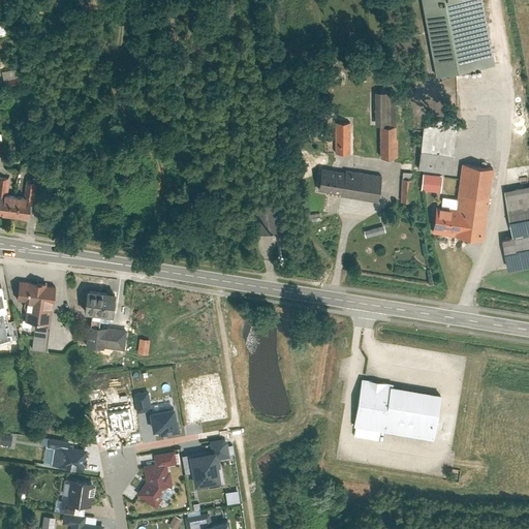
[(481,0),(422,0),(437,74),(494,63),(481,0)]
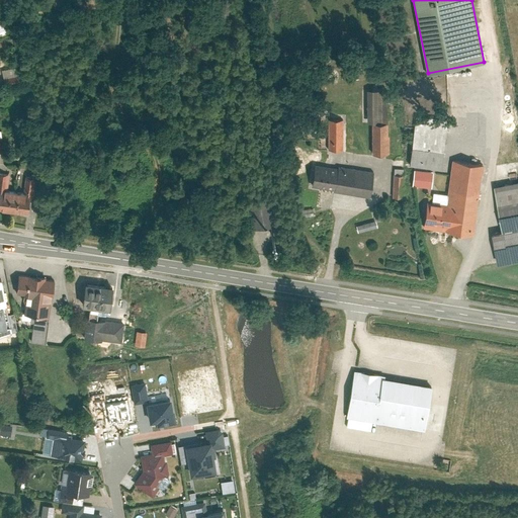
[(18,75),(4,78),(6,86),(20,83),(18,75)]
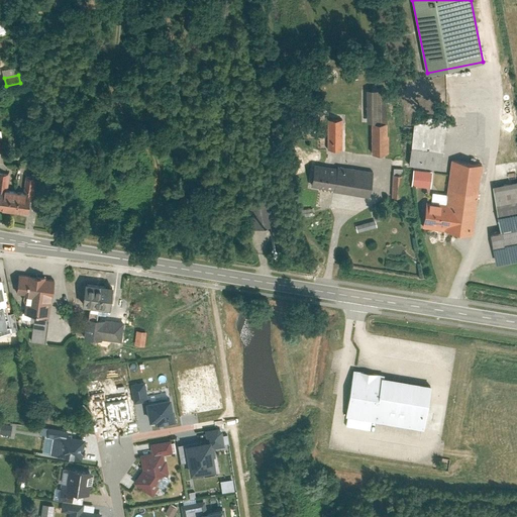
[(378,89),(367,90),(367,122),(371,122),(379,122),(378,89)]
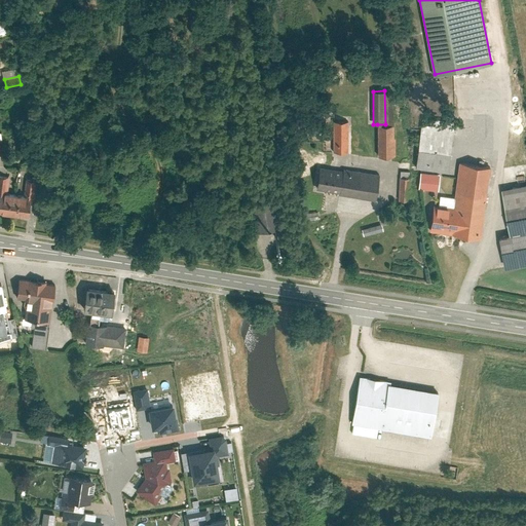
[(422,117),(416,167),(448,172),(455,117),(448,116),(448,120),(422,117)]
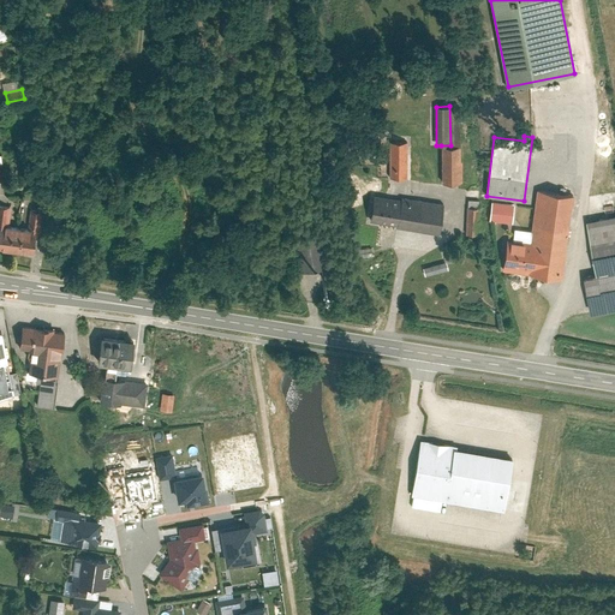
[(390,142),(389,177),(407,177),(407,142),(390,142)]
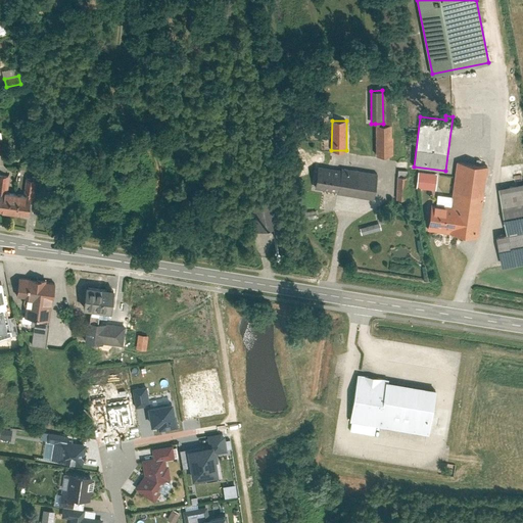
[(376,154),(392,154),(392,124),(383,124),(375,124),(376,154)]
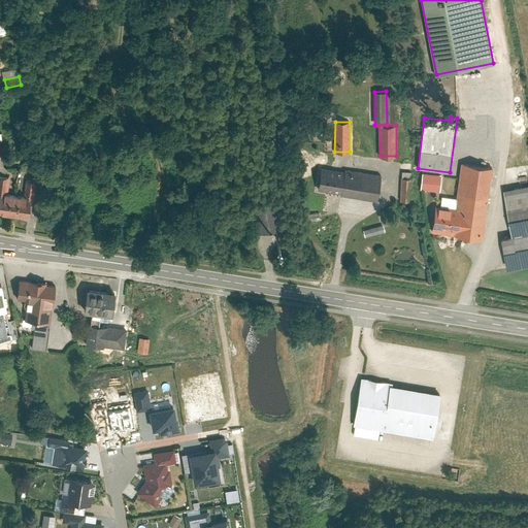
[(436,204),(432,230),(482,237),(493,167),(462,162),(455,206),(436,204)]
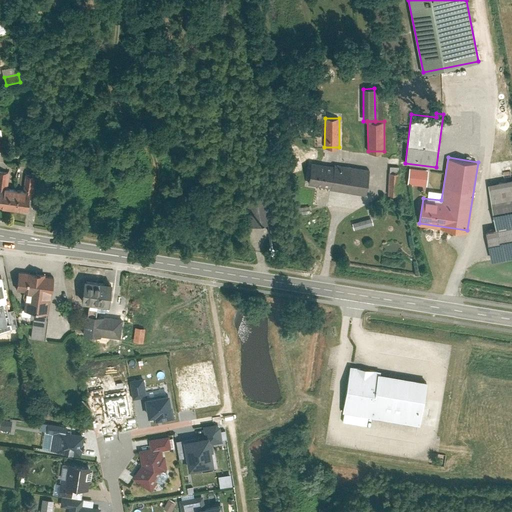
[(334,165),(312,161),(308,183),(331,187),(331,189),(365,195),(369,170),(334,164),(334,165)]
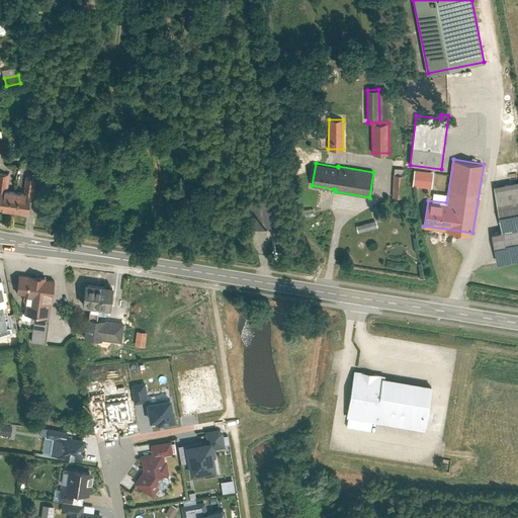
[(414,169),(412,185),(432,187),(433,172),(414,169)]
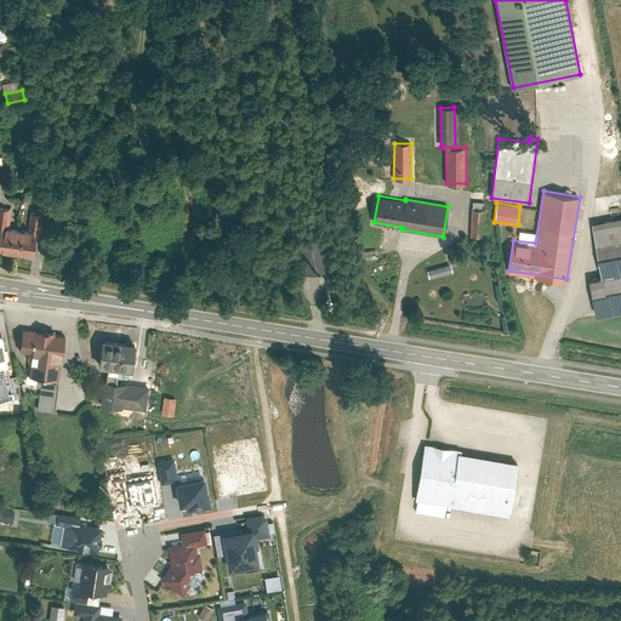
[(0,227),(9,228),(11,209),(0,206),(0,227)]
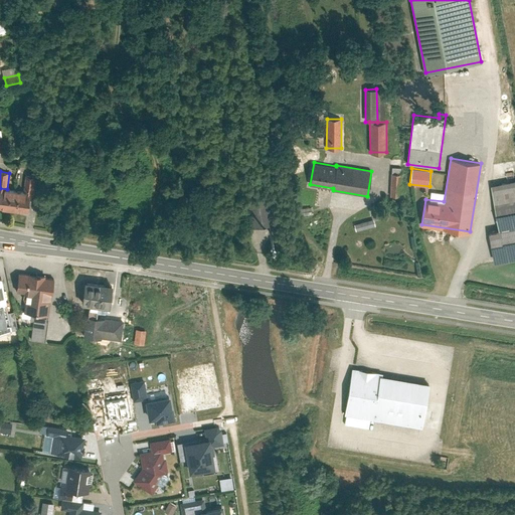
[(401,174),(391,174),(390,202),(400,203),(401,174)]
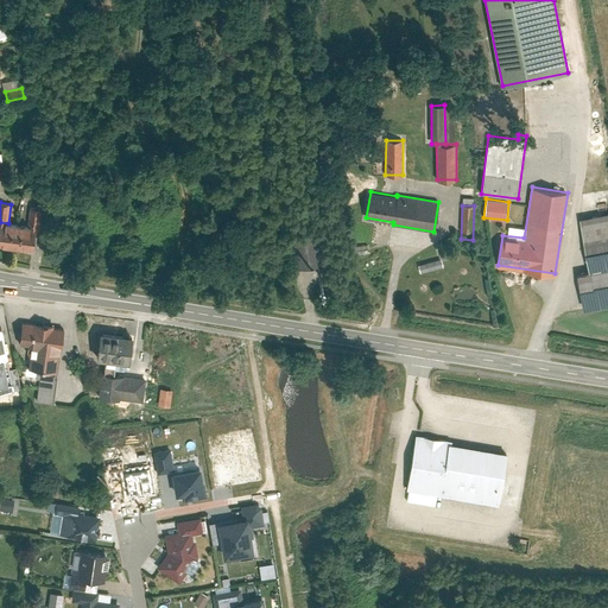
[(40,209),(31,208),(29,226),(35,227),(38,227),(40,209)]
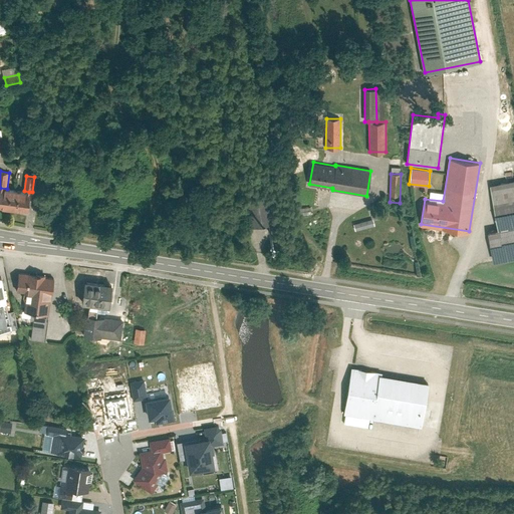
[(495,260),(513,256),(513,179),(491,184),(500,228),(489,230),(495,260)]
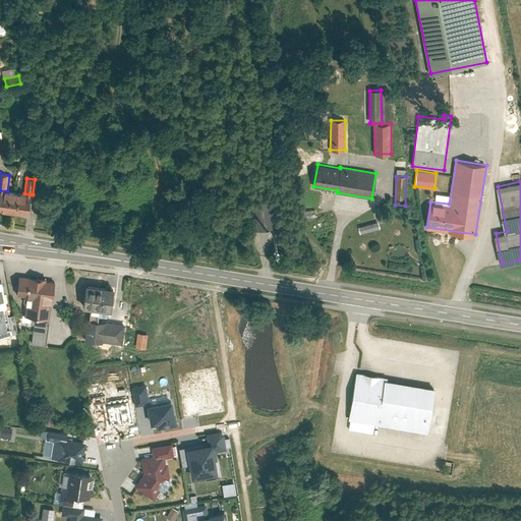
[(0,208),(12,210),(15,192),(7,191),(0,190),(0,208)]
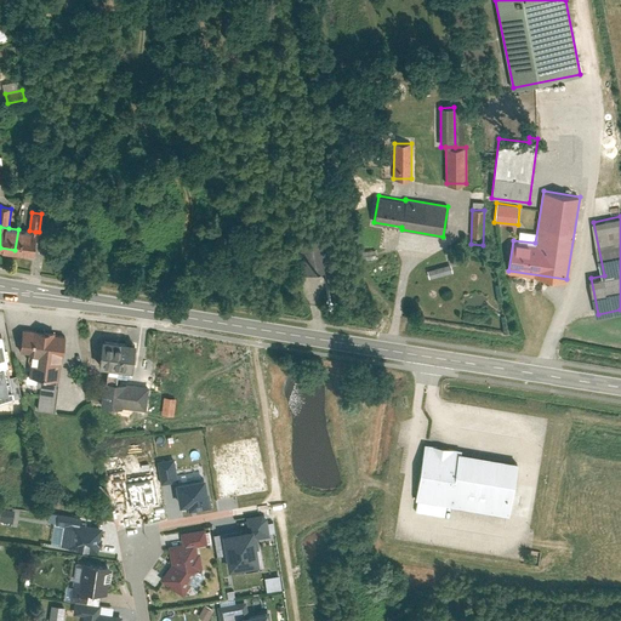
[(29,231),(18,229),(15,250),(33,252),(35,232),(29,231)]
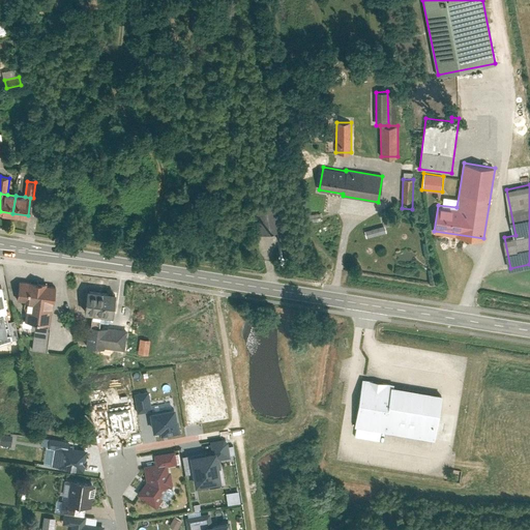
[(251,205),(256,233),(286,228),(281,199),(251,205)]
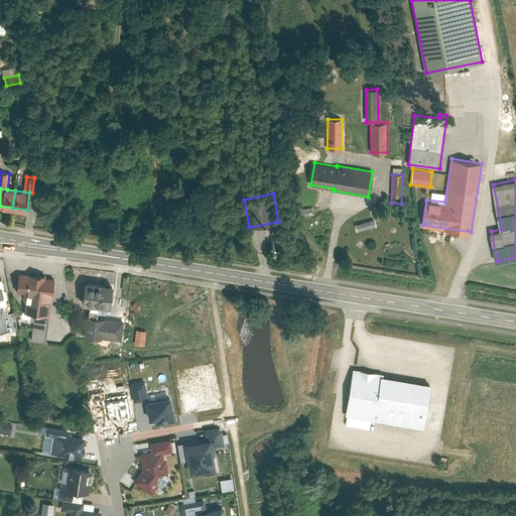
[(355,224),(357,231),(376,226),(374,219),(355,224)]
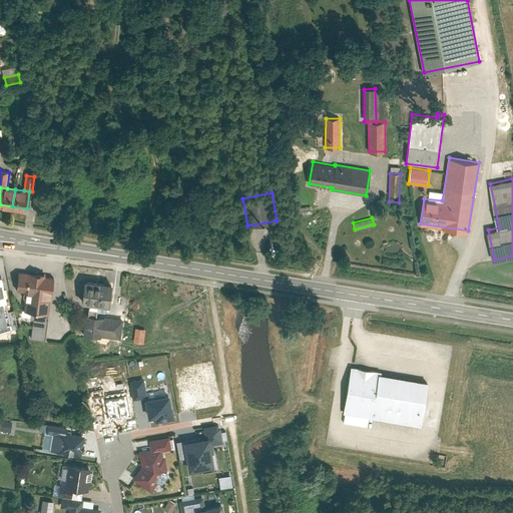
[(19,272),(17,290),(27,291),(24,309),(48,313),(53,279),(44,277),(45,273),(30,271),(30,273),(19,272)]
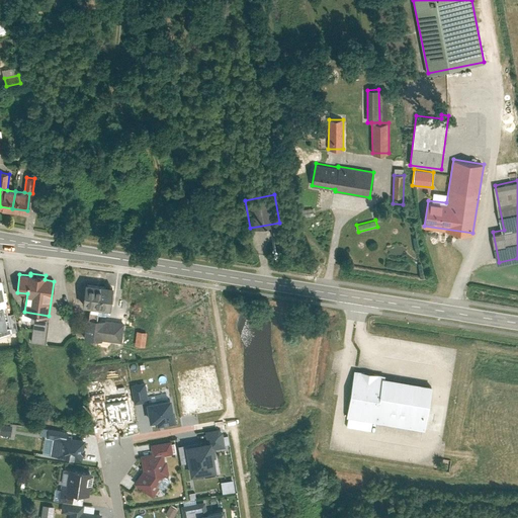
[(0,333),(18,331),(15,313),(8,314),(3,280),(0,280),(0,333)]
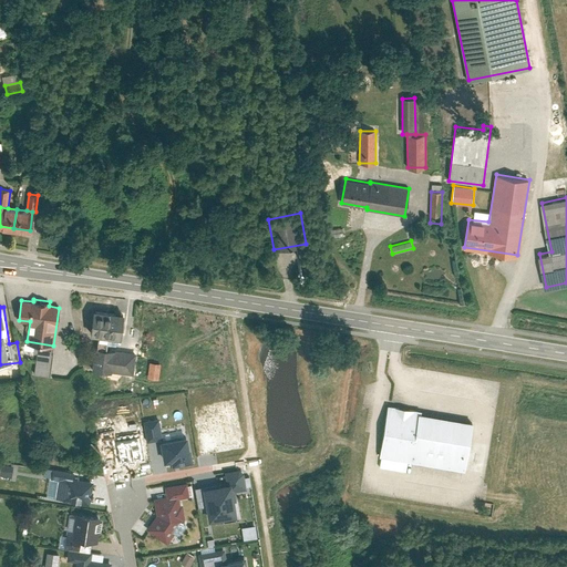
[(123,313),(93,309),(90,333),(99,334),(117,338),(120,338),(123,313)]
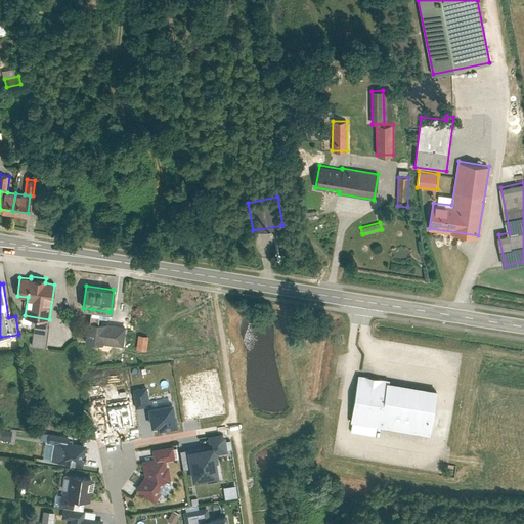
[(108,312),(91,309),(89,321),(103,323),(103,322),(107,323),(108,312)]
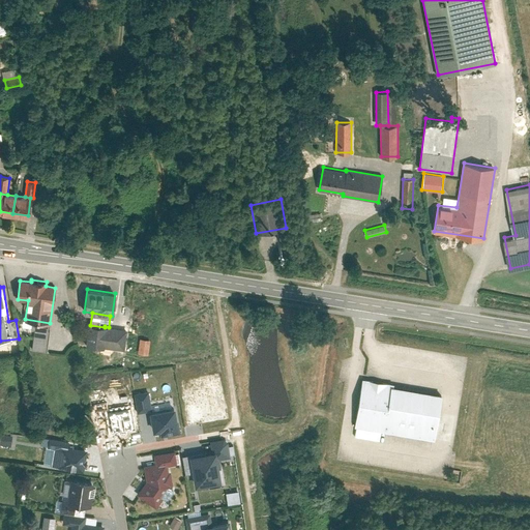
[(45,352),(50,323),(25,319),(24,326),(32,327),(32,329),(34,330),(31,350),(45,352)]
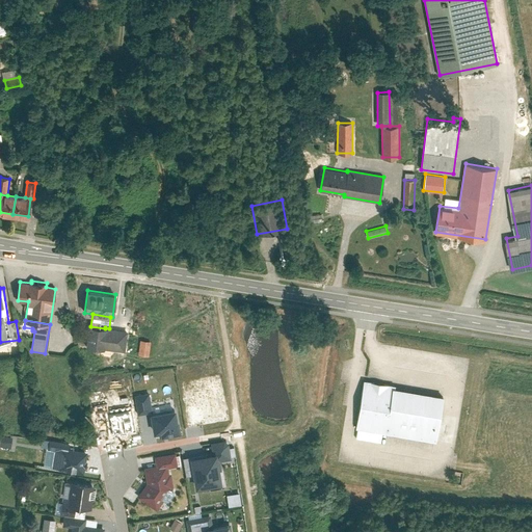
[(90,326),(89,326),(87,345),(102,348),(103,346),(125,350),(128,330),(109,328),(105,327),(105,328),(90,326)]
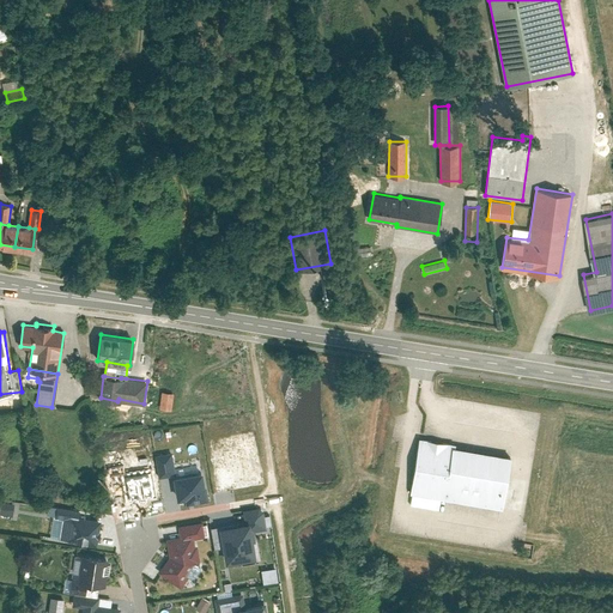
[(173,393),(162,392),(161,408),(171,410),(173,393)]
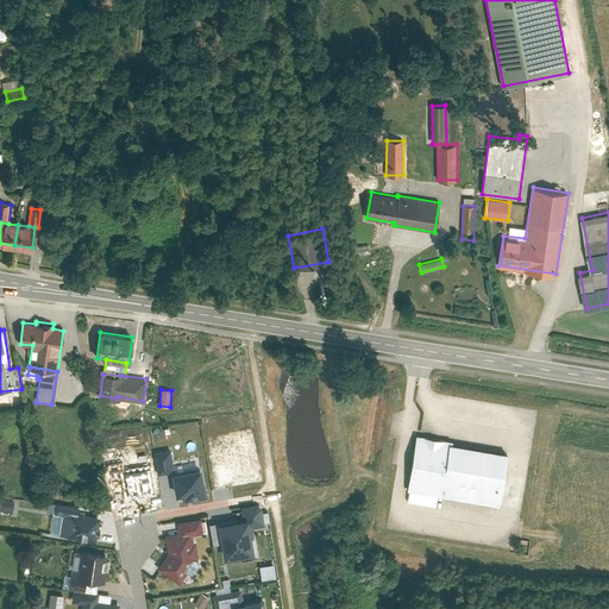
[(418,435),(408,488),(498,503),(507,453),(452,444),(452,441),(418,435)]
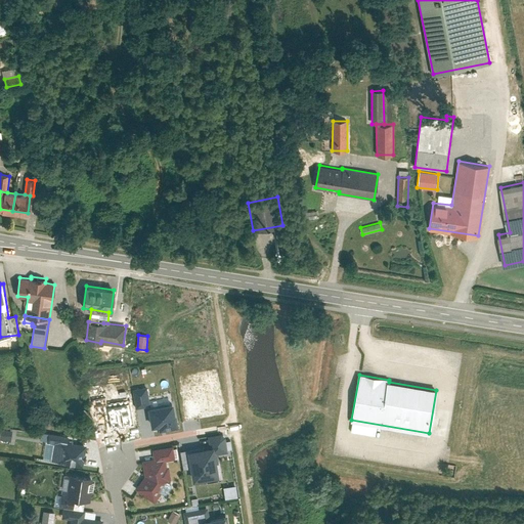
[(136,410),(147,407),(150,407),(146,386),(132,389),(136,410)]
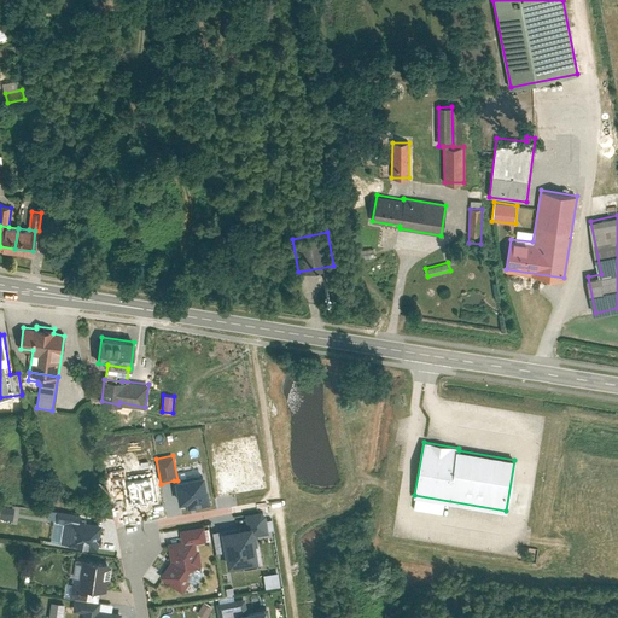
[(178,481),(174,481),(179,503),(186,502),(186,508),(210,503),(205,476),(178,481)]
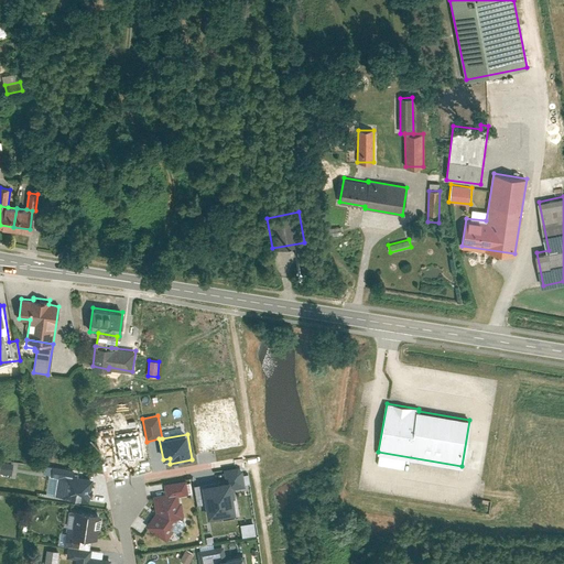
[(1,462),(0,467),(0,472),(11,474),(12,464),(1,462)]
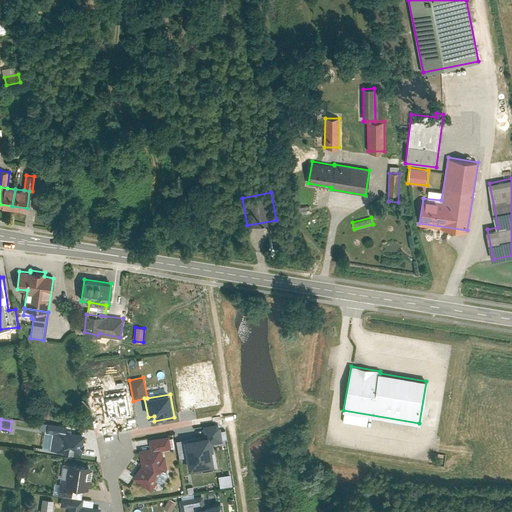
[(202,426),(205,436),(208,436),(209,443),(222,441),(220,427),(215,423),(202,426)]
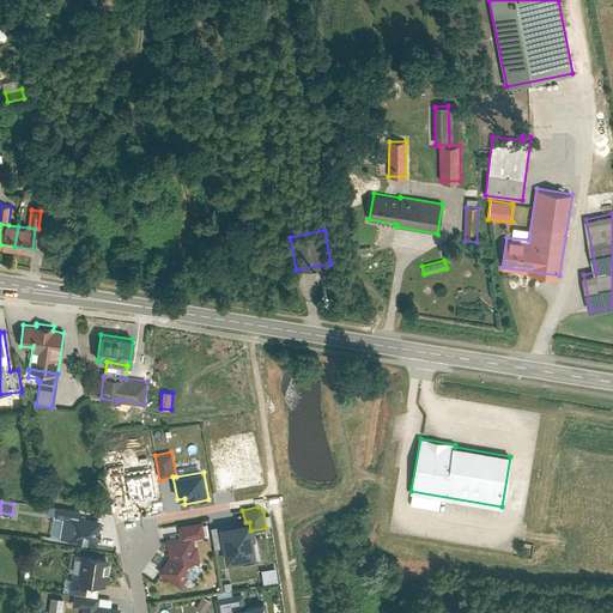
[(59,545),(97,551),(102,526),(62,519),(59,545)]
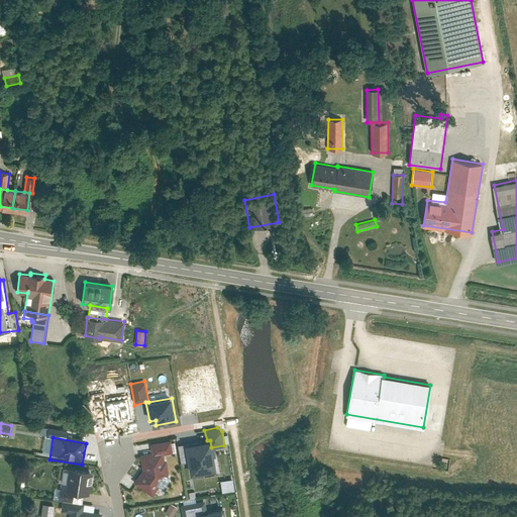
[(143,470),(134,483),(152,495),(159,487),(156,485),(164,474),(167,475),(168,473),(166,460),(164,460),(163,453),(172,452),(170,439),(150,443),(152,452),(140,454),(143,470)]
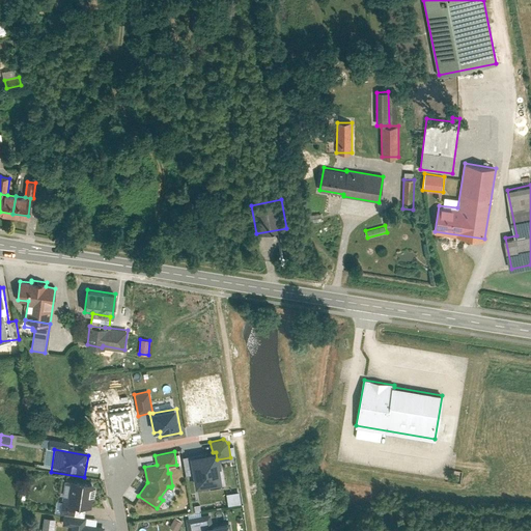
[(213,452),(190,456),(195,486),(221,482),(217,459),(216,452),(213,452)]
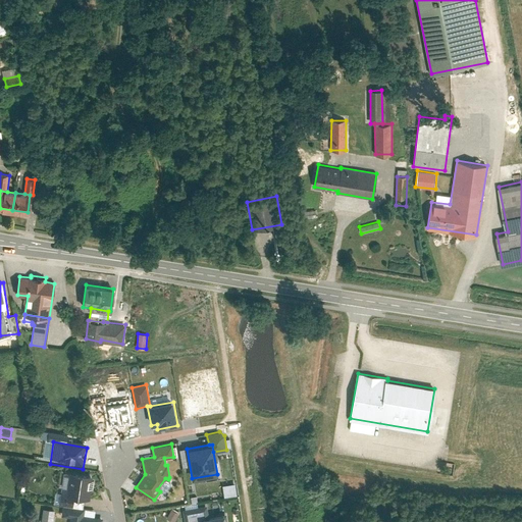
[(93,476),(69,472),(66,496),(89,499),(93,476)]
